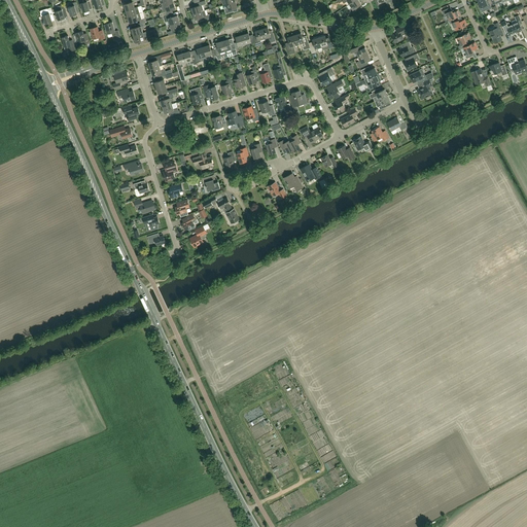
[(88,5),(91,4),(89,0),(82,0),(83,3),(80,4),(82,12),(90,10),(88,5)]
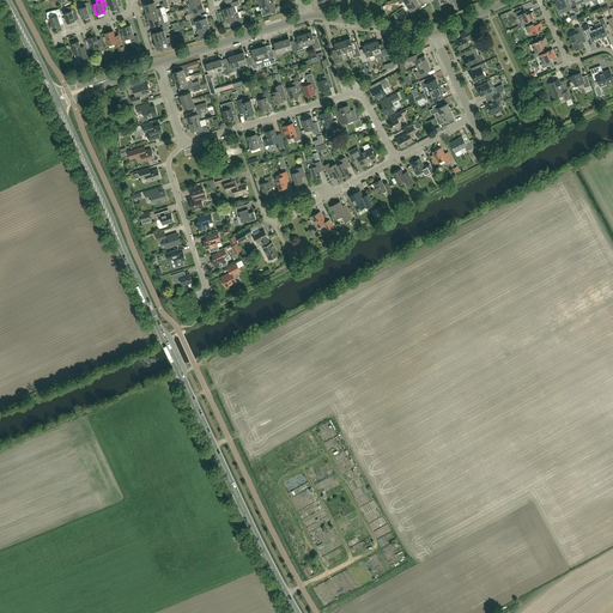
[(416,0),(414,0),(406,5),(408,8),(406,11),(407,13),(406,14),(408,18),(417,12),(414,10),(419,6),(416,0)]
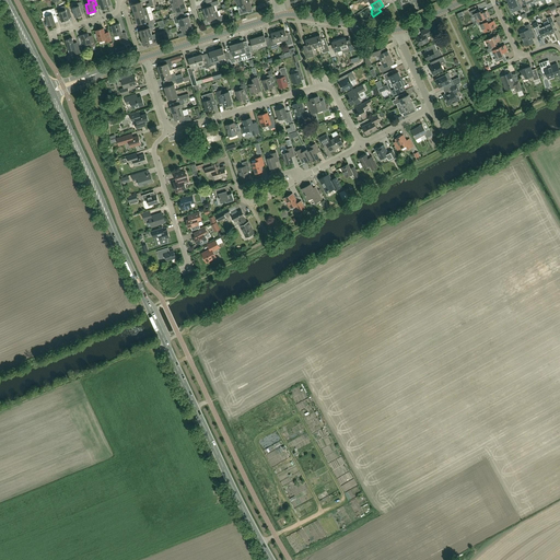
[(409,0),(408,0),(399,0),(398,1),(401,10),(405,8),(404,7),(411,3),(409,0)]
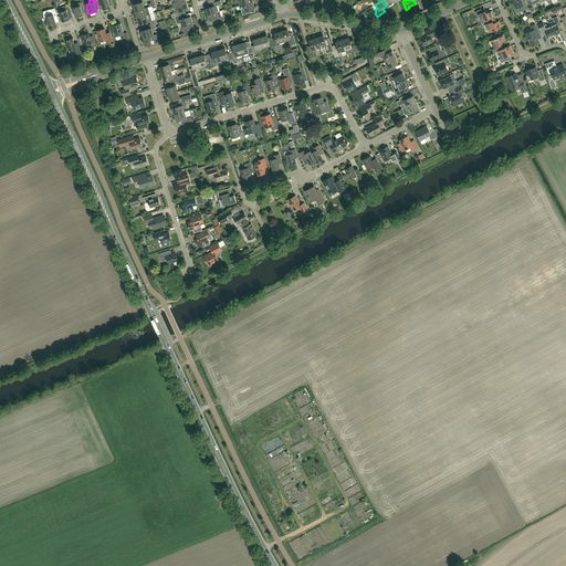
[(513,0),(516,8),(515,9),(517,13),(522,11),(528,9),(525,1),(522,2),(521,0),(513,0)]
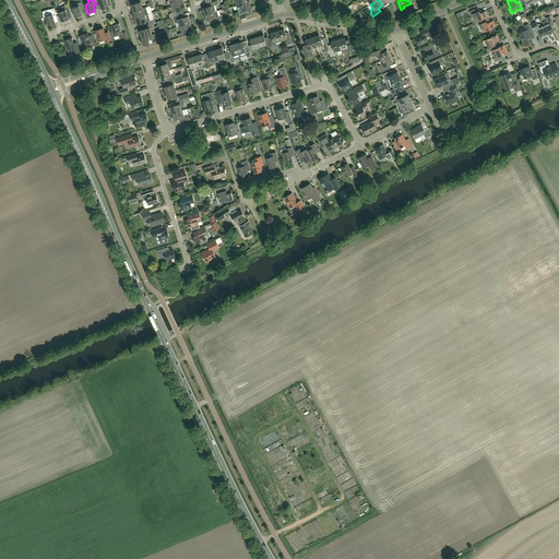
[(217,4),(216,1),(209,3),(210,7),(203,9),(205,14),(215,11),(213,6),(215,4),(217,4)]
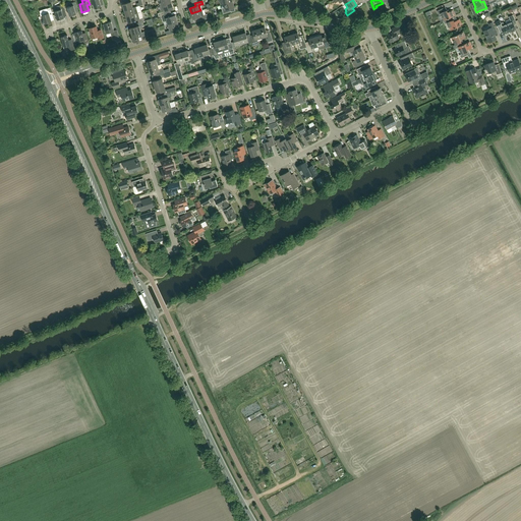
[(234,7),(233,1),(224,4),(225,7),(222,8),(222,11),(223,14),(230,12),(229,9),(234,7)]
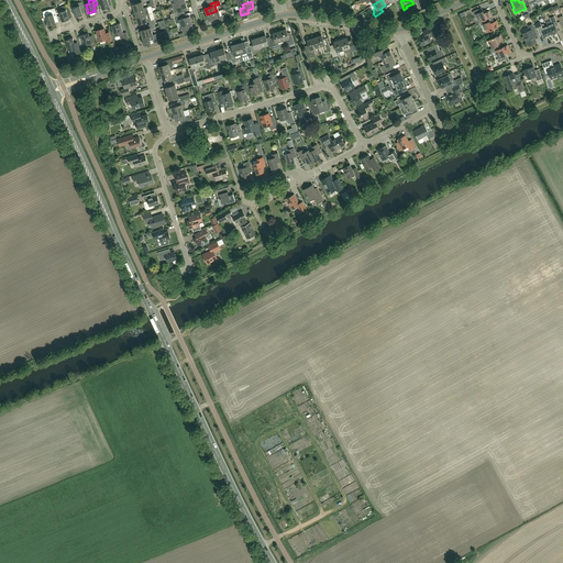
[(80,10),(84,9),(81,2),(75,4),(76,8),(73,9),(75,18),(81,15),(80,10)]
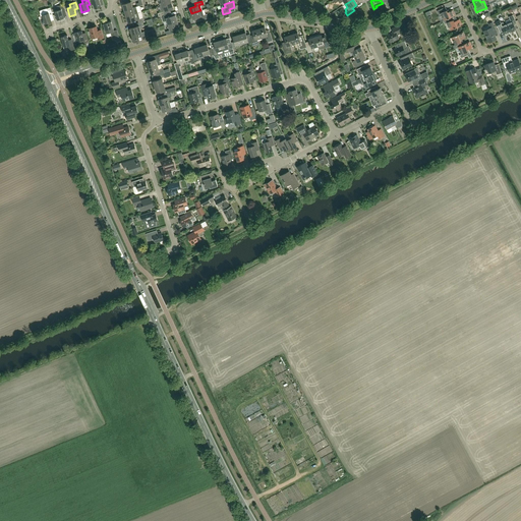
[(135,6),(132,7),(130,2),(122,4),(124,10),(135,7),(135,6)]
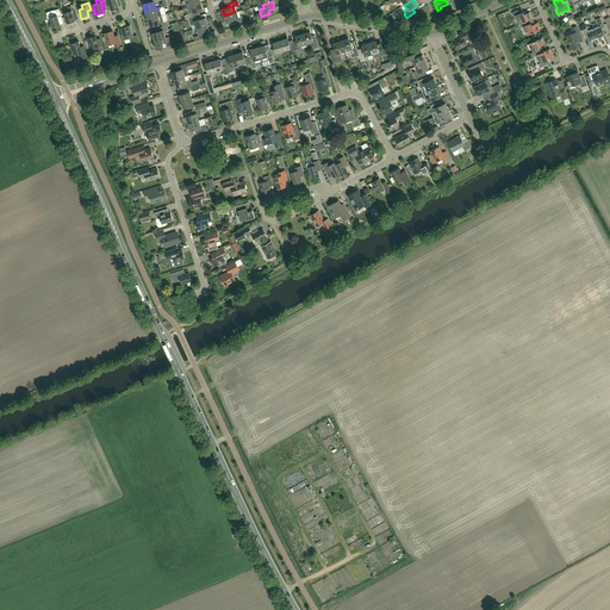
[(191,6),(193,13),(203,10),(200,2),(191,6)]
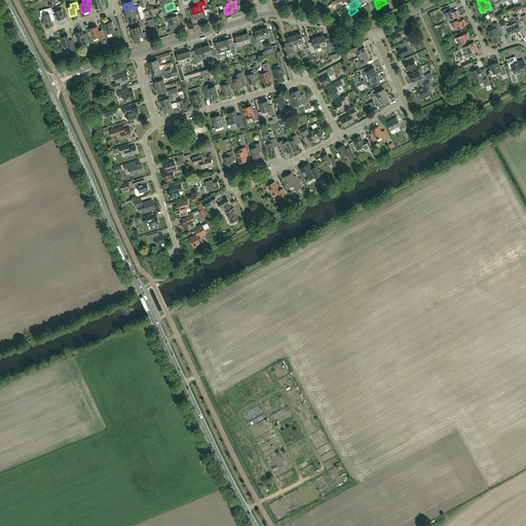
[(58,6),(59,10),(55,11),(58,20),(64,19),(63,12),(66,12),(64,6),(62,6),(61,5),(58,6)]
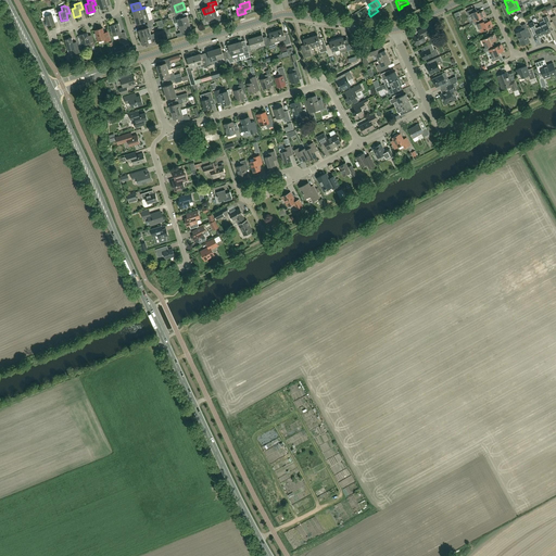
[(144,8),(133,11),(135,17),(147,14),(144,8)]
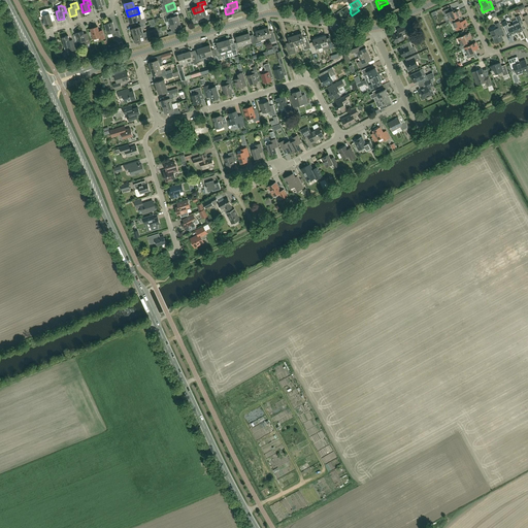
[(450,21),(459,17),(461,15),(459,10),(454,12),(453,10),(452,11),(450,8),(443,11),(444,14),(447,13),(450,21)]
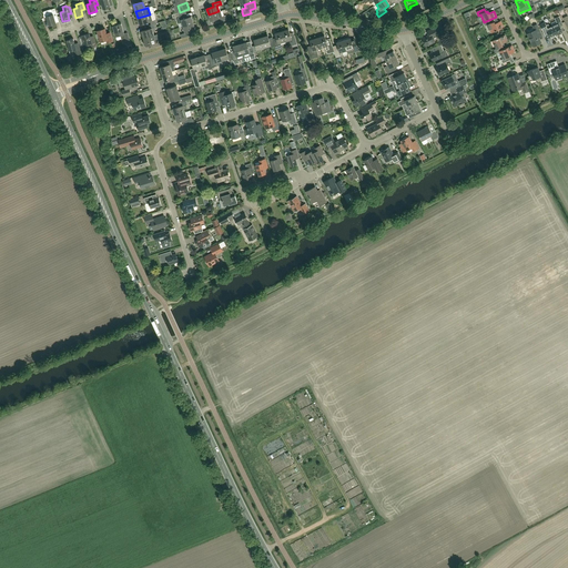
[(44,18),(46,17),(49,26),(56,23),(54,18),(57,17),(56,11),(52,11),(51,10),(42,12),(44,18)]
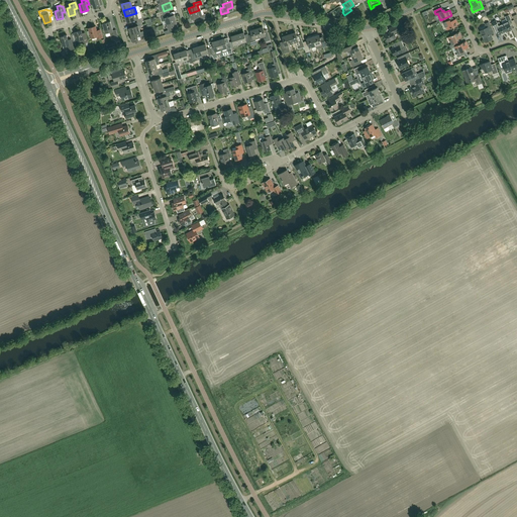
[(191,18),(191,19),(197,17),(198,20),(206,18),(205,14),(203,15),(201,10),(199,10),(190,13),(190,14),(189,14),(190,18),(191,18)]
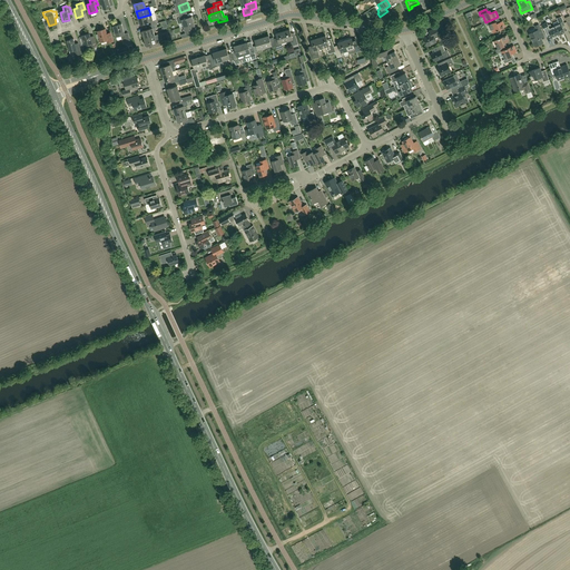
[(150,15),(138,18),(139,25),(150,21),(151,25),(156,23),(158,22),(157,19),(153,21),(150,15)]
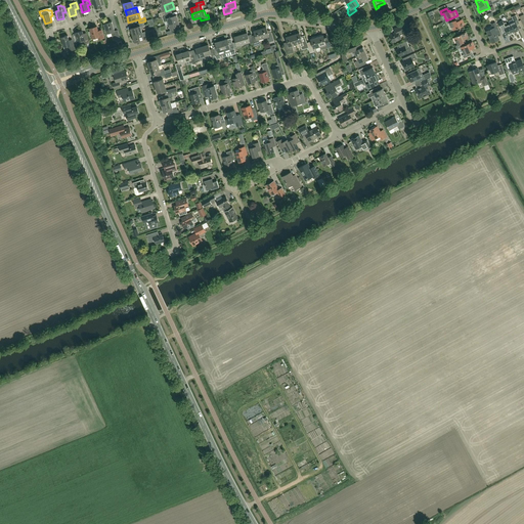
[(166,14),(162,16),(164,23),(168,22),(169,25),(178,22),(176,15),(170,17),(169,13),(166,14)]
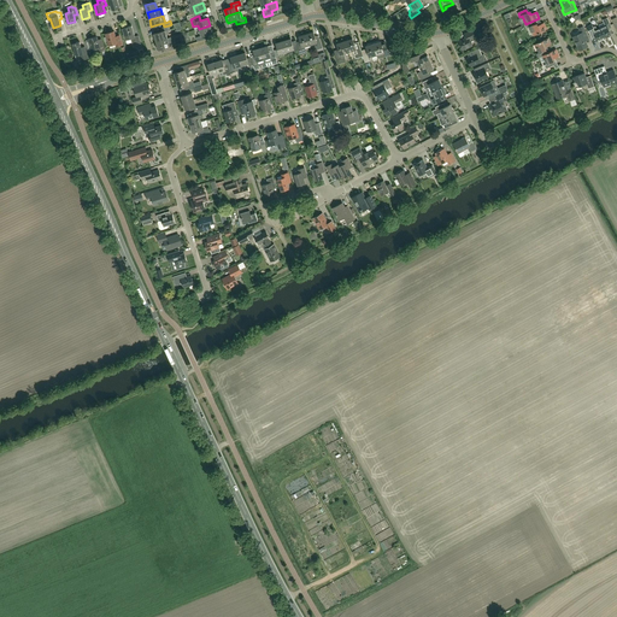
[(600,29),(605,39),(611,35),(609,29),(612,27),(607,18),(603,21),(606,27),(600,29)]
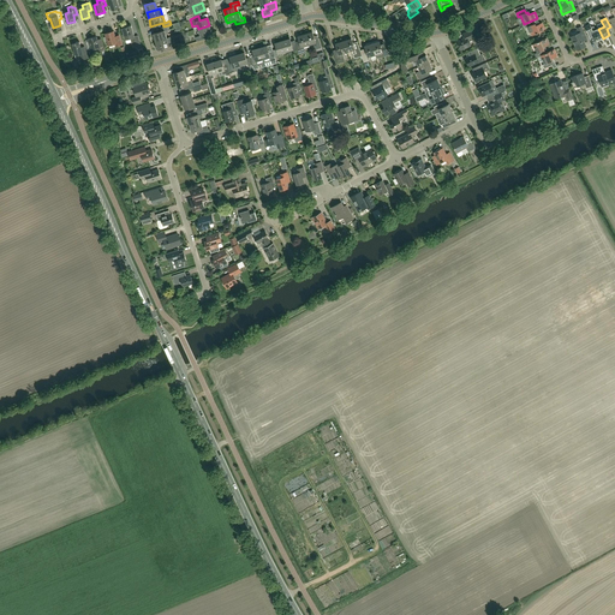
[(535,19),(524,24),(526,28),(529,27),(532,35),(545,29),(542,23),(537,25),(536,23),(533,24),(532,21),(535,19)]
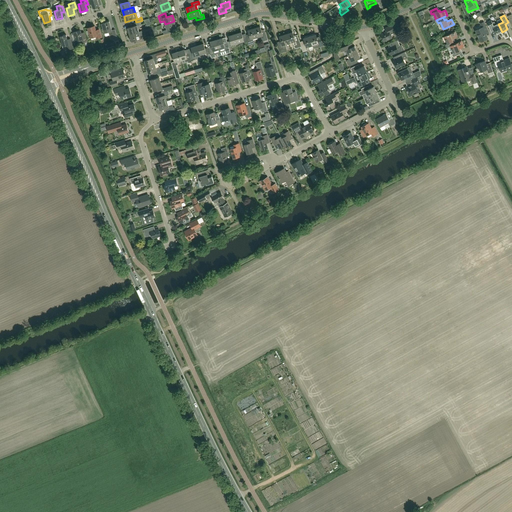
[(502,32),(498,24),(496,25),(494,22),(493,23),(492,20),(488,22),(494,35),(496,34),(497,34),(502,32)]
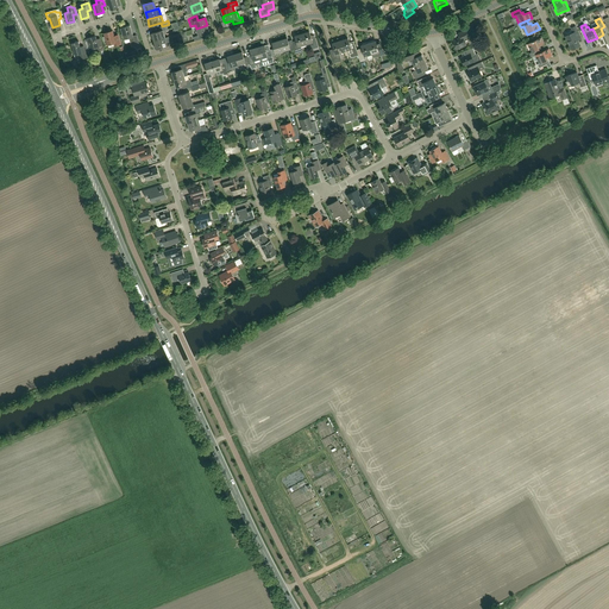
[(131,45),(138,43),(136,36),(133,37),(130,25),(120,27),(124,39),(129,37),(131,45)]
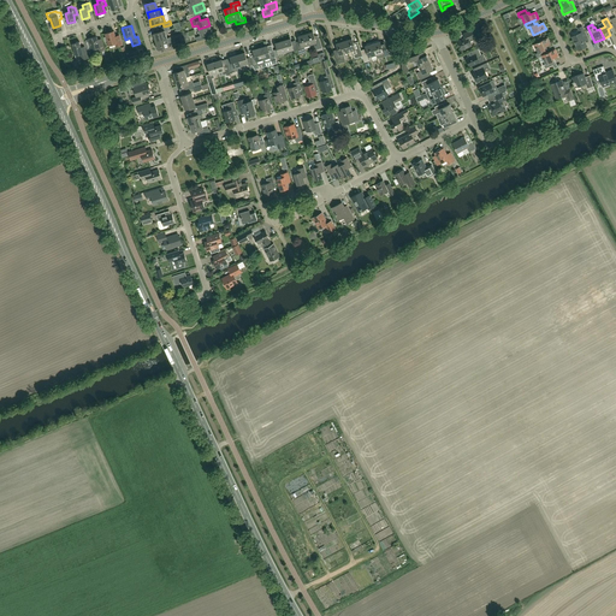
[(164,27),(160,28),(161,31),(153,34),(155,42),(167,39),(166,35),(169,31),(167,30),(170,29),(169,25),(164,27)]
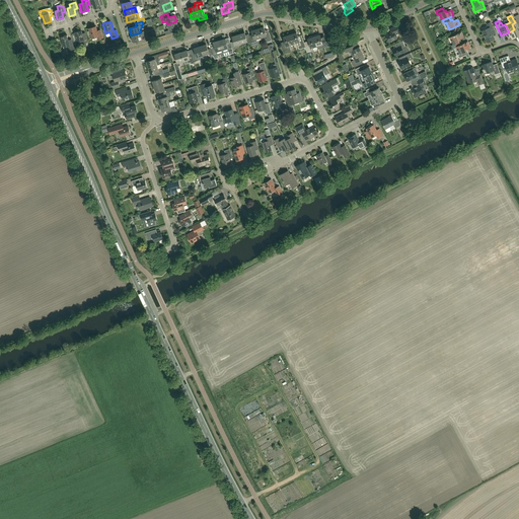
[(176,21),(167,24),(169,30),(165,31),(166,34),(173,32),(172,29),(178,27),(176,21)]
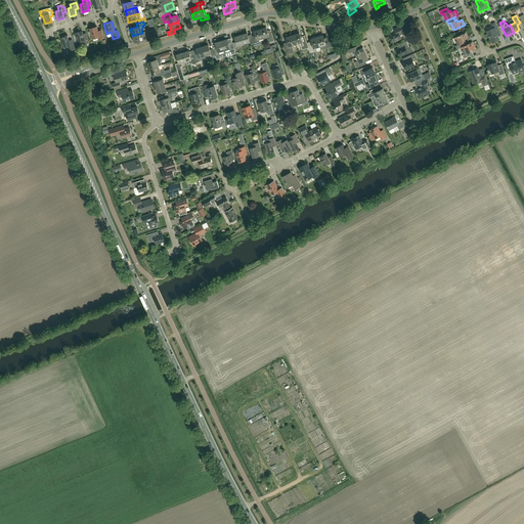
[(496,33),(499,31),(495,23),(492,24),(494,28),(487,31),(492,42),(499,39),(496,33)]
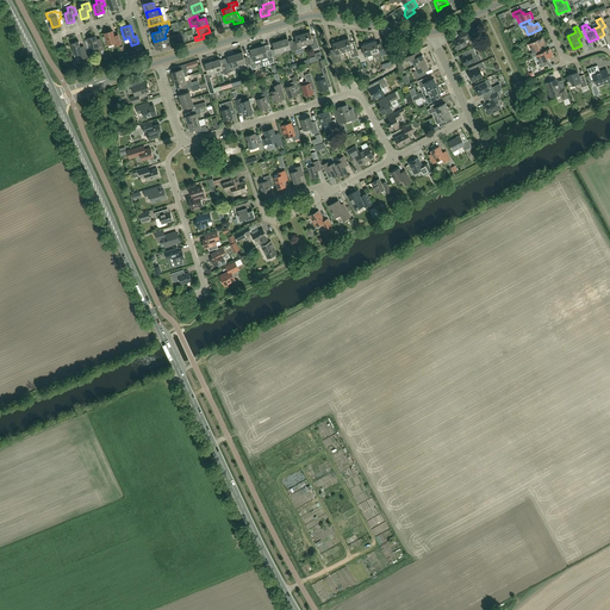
[(465,39),(470,37),(467,30),(459,33),(461,37),(453,41),(458,50),(467,45),(465,39)]
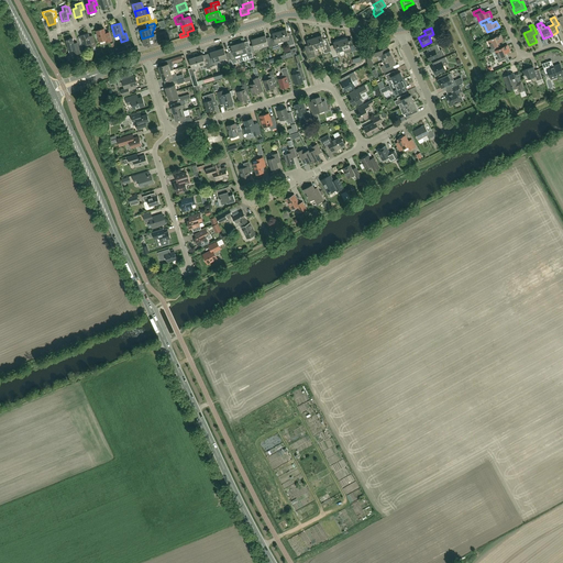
[(96,37),(98,37),(99,42),(105,40),(106,43),(111,41),(109,32),(105,33),(103,29),(96,31),(97,34),(95,34),(96,37)]
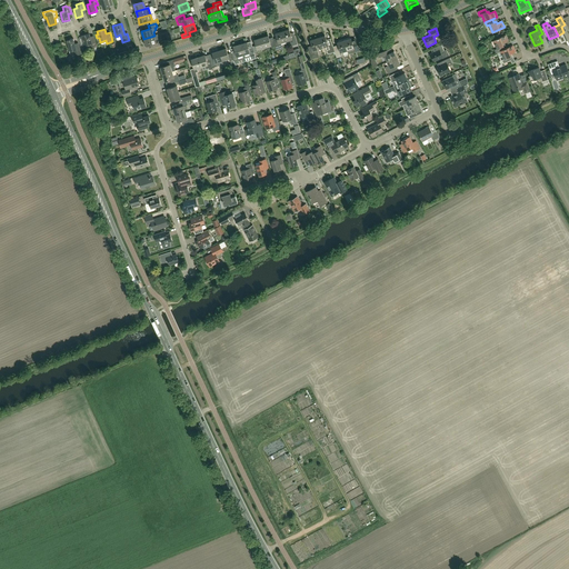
[(282,31),(286,42),(290,40),(291,46),(298,45),(295,36),(291,37),(289,30),(282,31)]
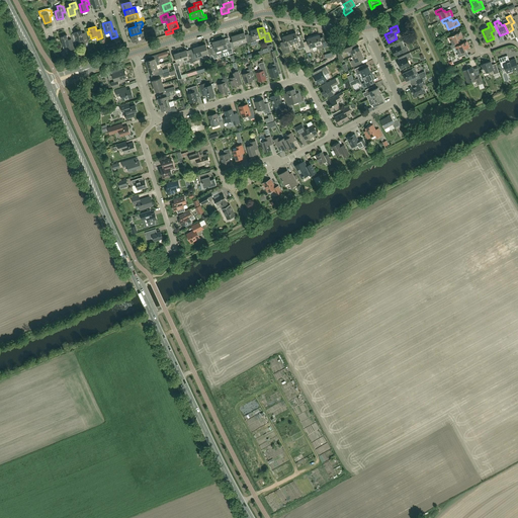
[(253,37),(249,38),(251,42),(252,47),(257,45),(256,39),(260,38),(257,28),(251,30),(253,37)]
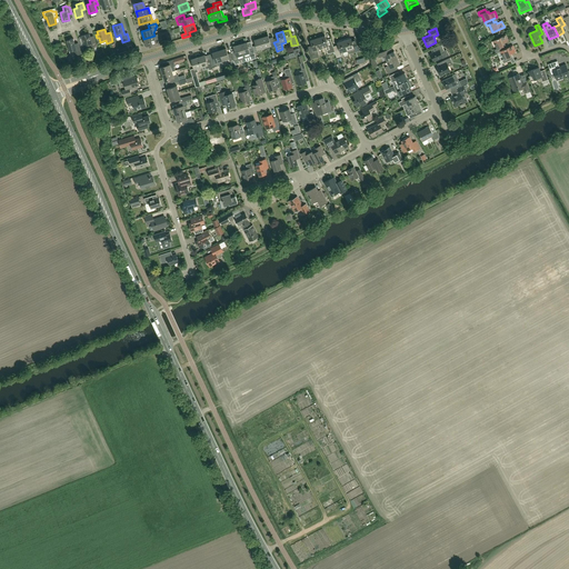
[(85,46),(89,45),(91,52),(98,51),(93,40),(92,36),(89,37),(88,33),(81,36),(85,46)]
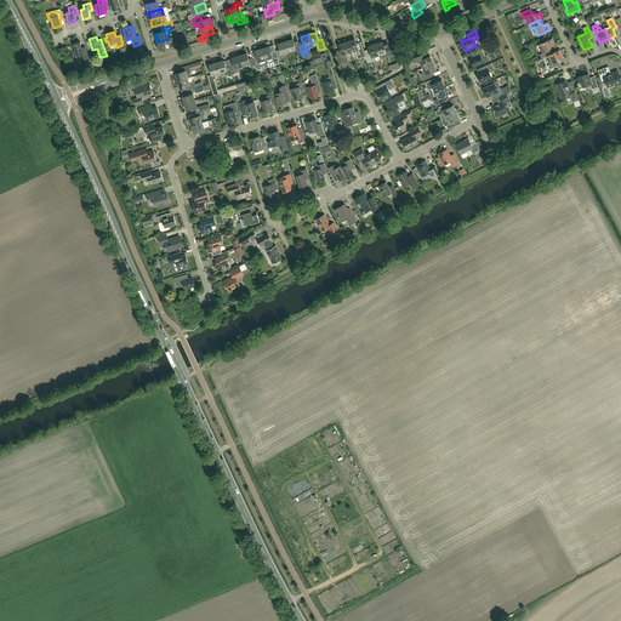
[(164,53),(177,49),(175,41),(170,44),(169,39),(157,43),(159,50),(163,50),(164,53)]
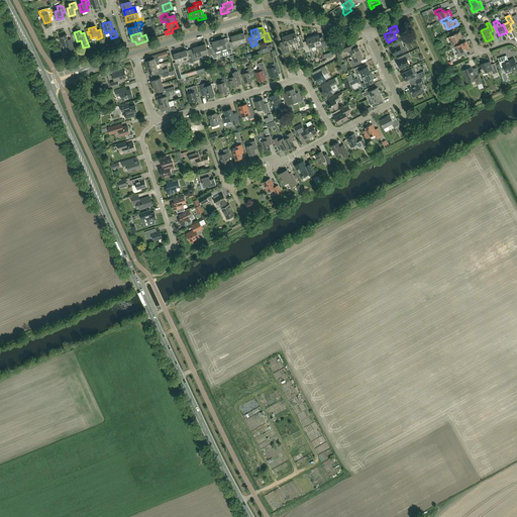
[(250,42),(248,38),(248,36),(245,37),(243,32),(237,34),(240,43),(246,41),(246,43),(250,42)]
